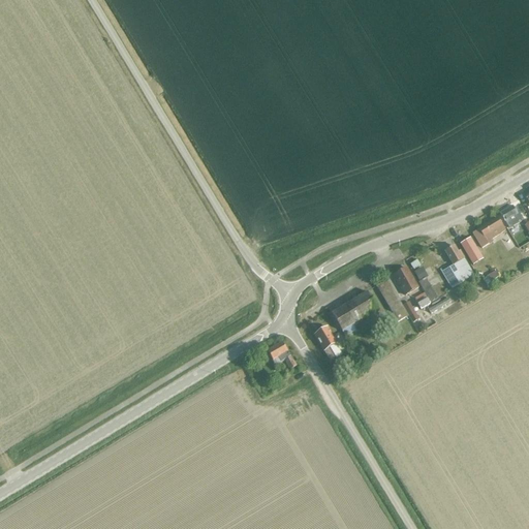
[(512,207),(501,213),(510,228),(516,224),(522,221),(523,220),(516,208),(514,209),(512,207)]
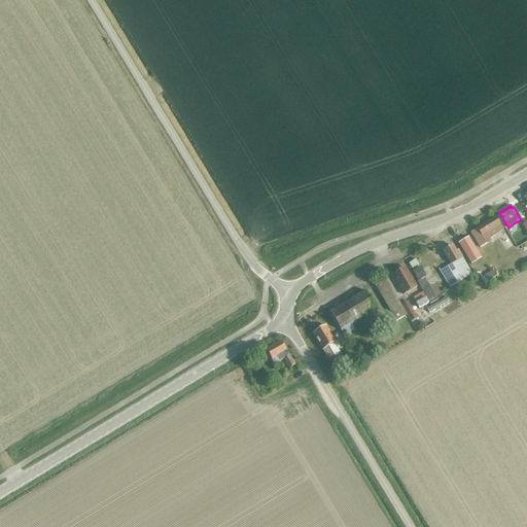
[(488,239),(502,230),(495,218),(471,232),(480,247),(490,241),(488,239)]
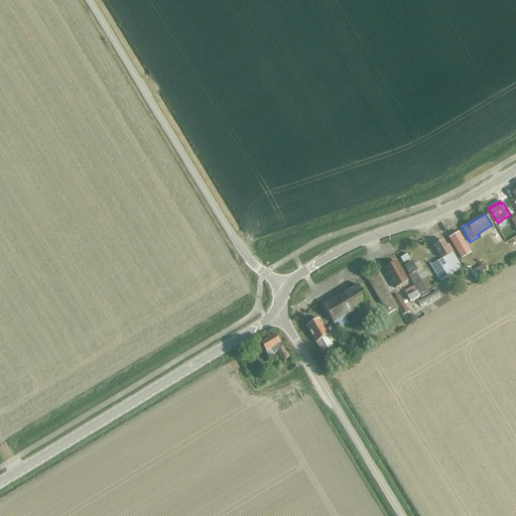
[(447,225),(441,229),(446,236),(453,233),(447,225)]
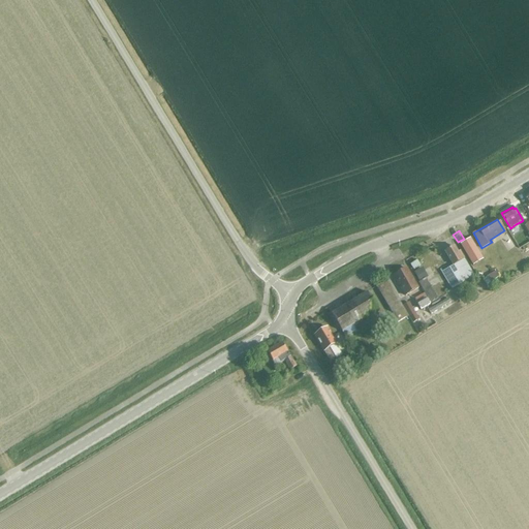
[(461,245),(473,266),(484,259),(470,239),(461,245)]
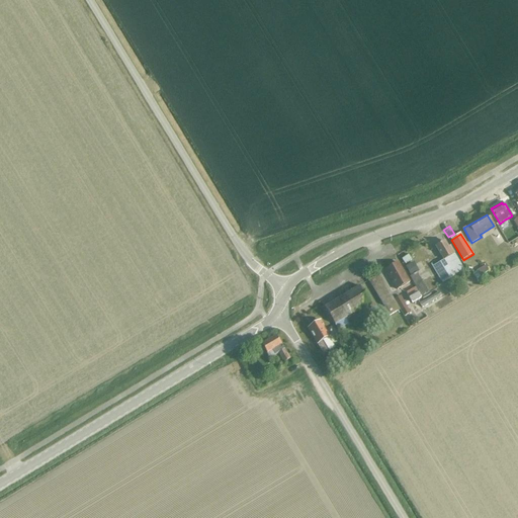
[(464,269),(454,253),(450,246),(448,247),(445,242),(436,247),(444,260),(432,267),(441,283),(464,269)]
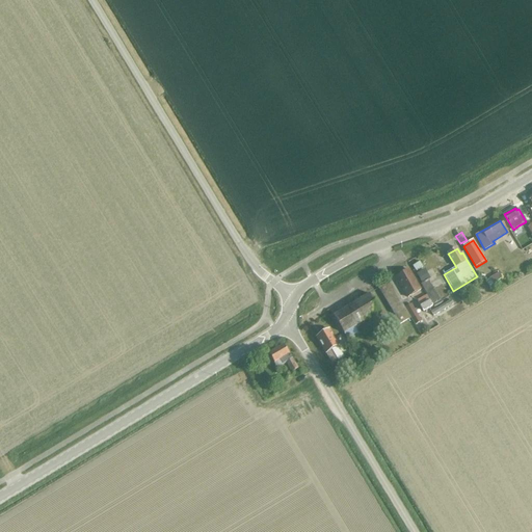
[(420,261),(413,265),(416,271),(423,266),(420,261)]
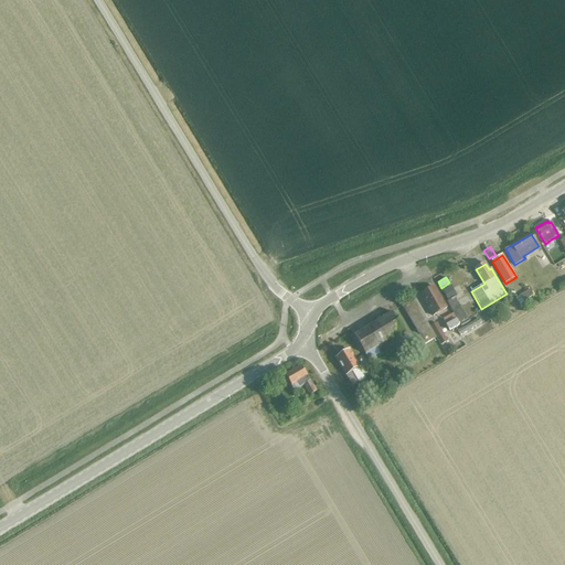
[(450,285),(441,290),(448,301),(451,299),(455,297),(457,296),(450,285)]
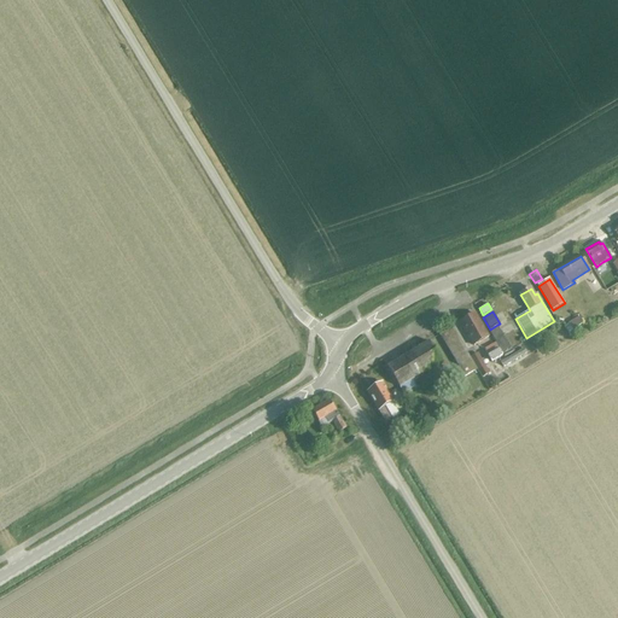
[(482,337),(487,334),(474,314),(461,322),(473,344),(483,338),(482,337)]
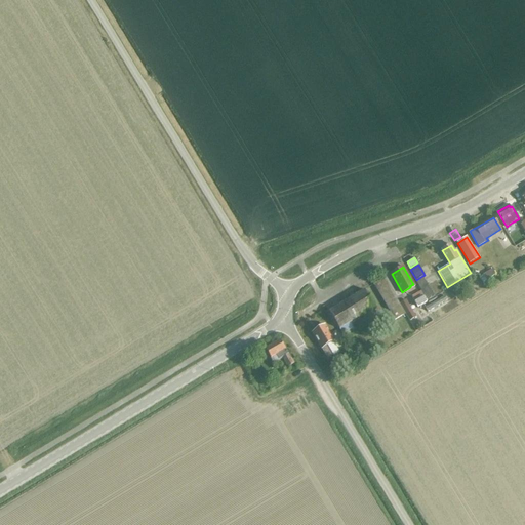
[(492,270),(479,277),(486,289),(496,283),(492,276),(495,275),(492,270)]
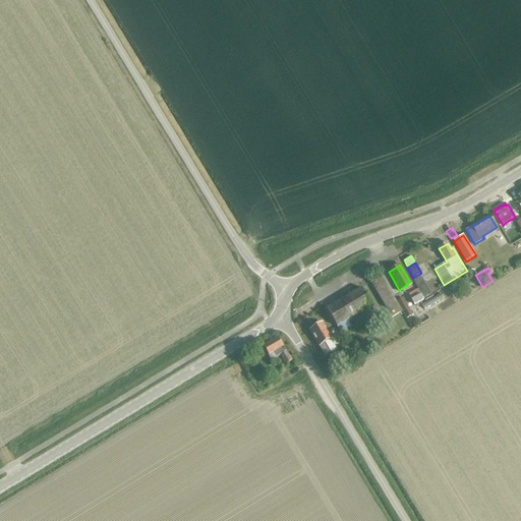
[(413,278),(412,278),(417,288),(418,288),(423,299),(424,299),(430,295),(419,274),(416,276),(413,278)]
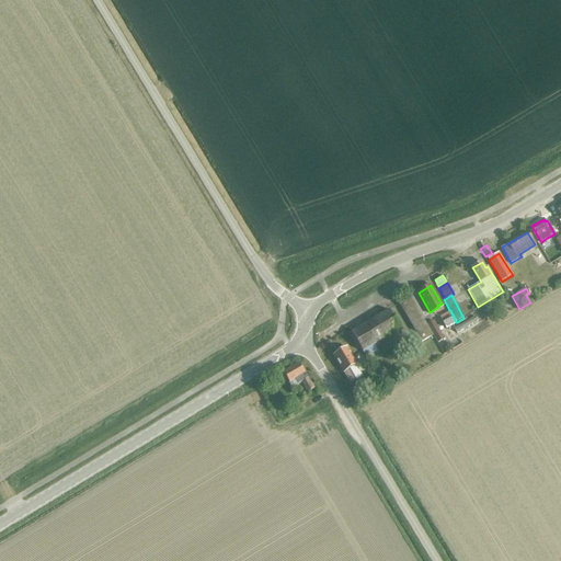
[(432,335),(426,324),(411,298),(399,305),(421,342),(432,335)]
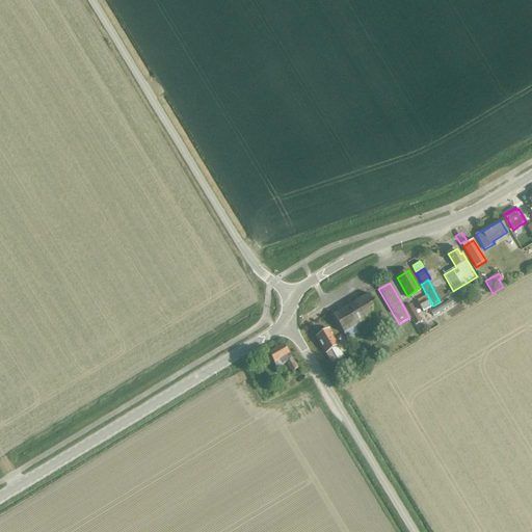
[(344,333),(379,312),(369,294),(334,315),(344,333)]
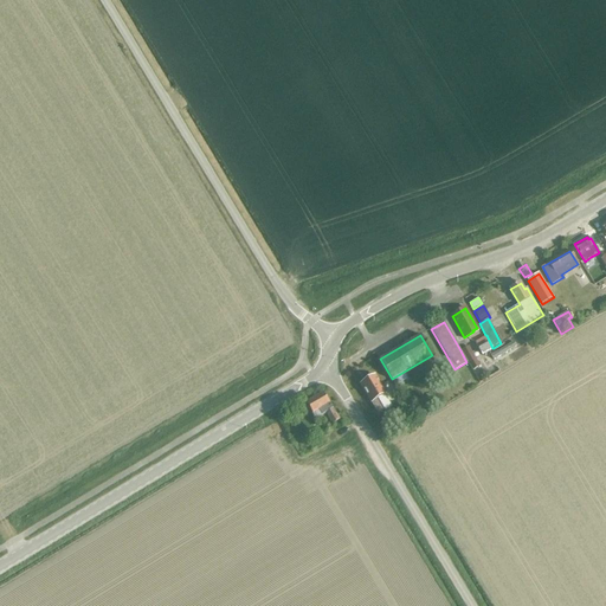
[(482,354),(492,348),(487,335),(485,335),(475,341),(482,354)]
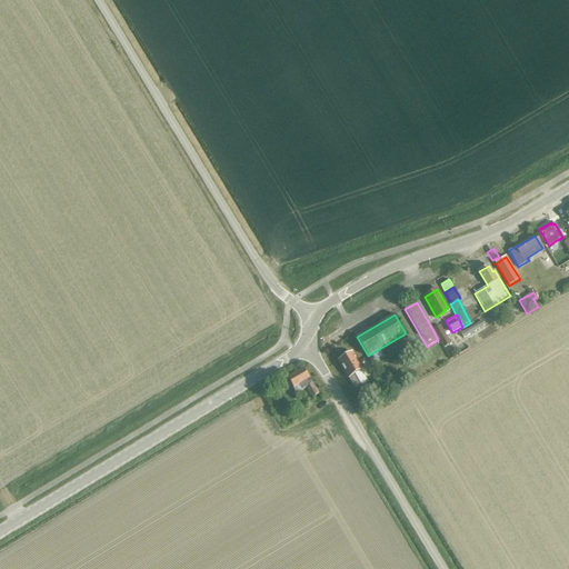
[(477,323),(460,333),(462,338),(479,328),(483,325),(480,320),(477,323)]
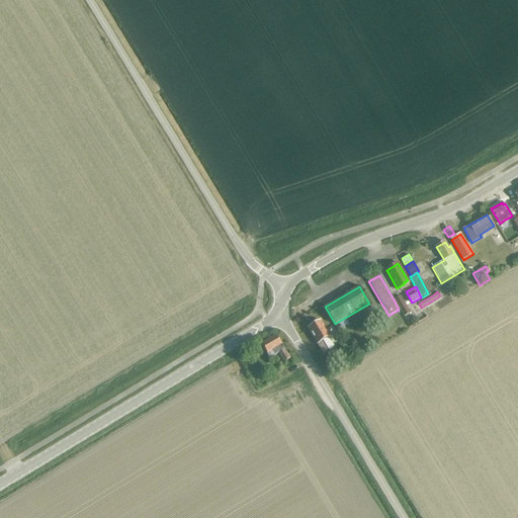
[(400,295),(394,299),(399,310),(404,317),(410,314),(406,307),(403,301),(400,295)]
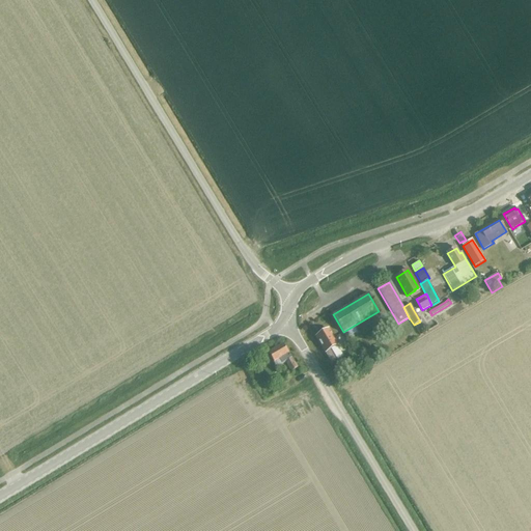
[(338,345),(329,329),(315,337),(332,363),(337,360),(331,350),(338,345)]
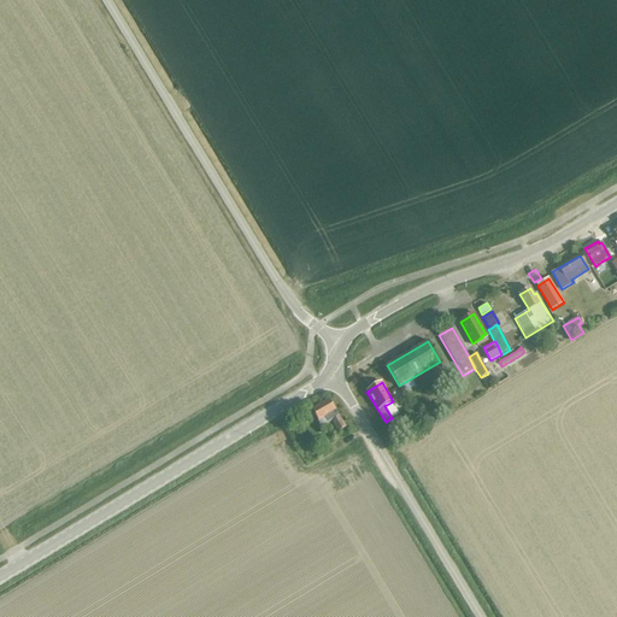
[(345,427),(329,399),(312,410),(318,419),(325,415),(329,421),(331,418),(339,430),(345,427)]
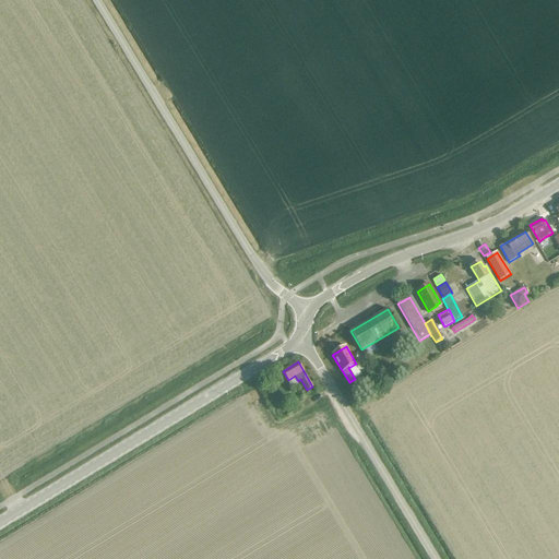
[(273,376),(266,380),(270,384),(276,380),(273,376)]
